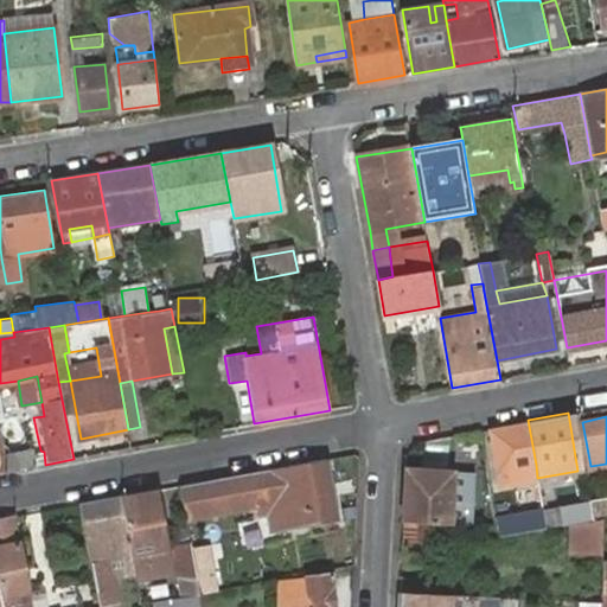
[(499,485),(505,485),(503,471),(536,465),(528,420),(490,427),(499,485)]
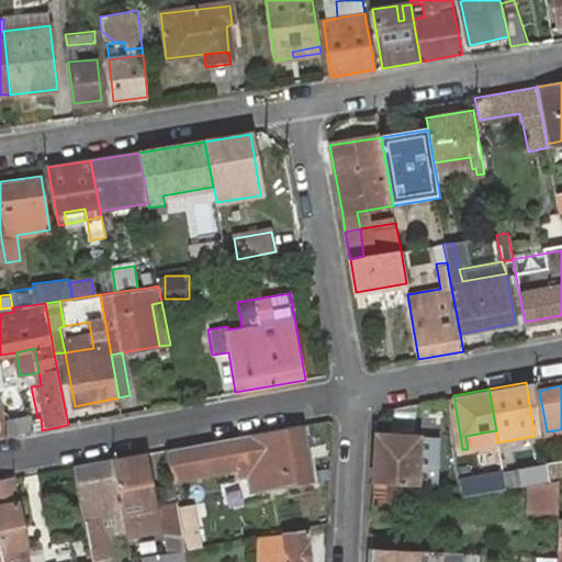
[(304,424),(168,450),(172,481),(238,468),(239,478),(248,476),(249,493),(314,482),(304,424)]
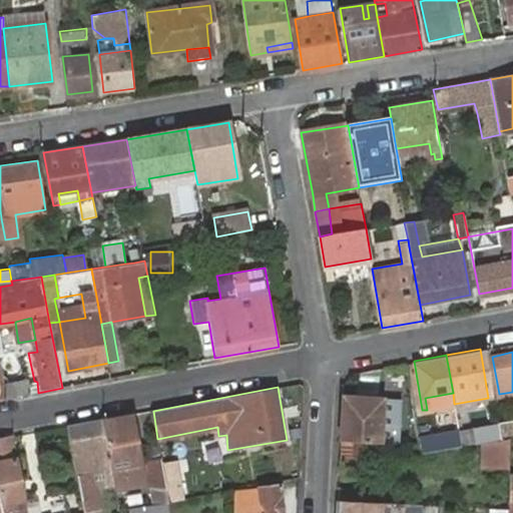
[(427,410),(454,404),(453,393),(425,398),(427,410)]
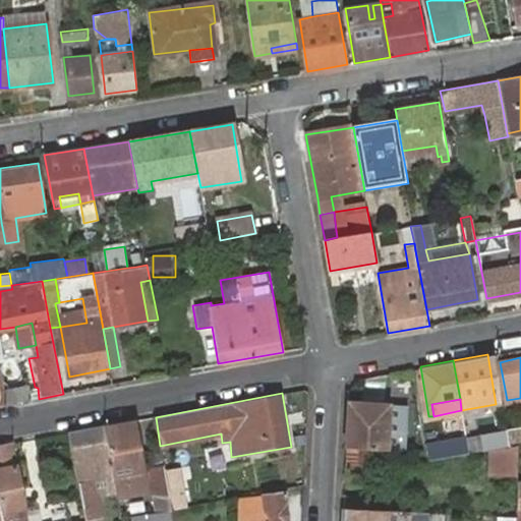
[(406,404),(349,402),(347,448),(367,448),(404,449),(406,404)]
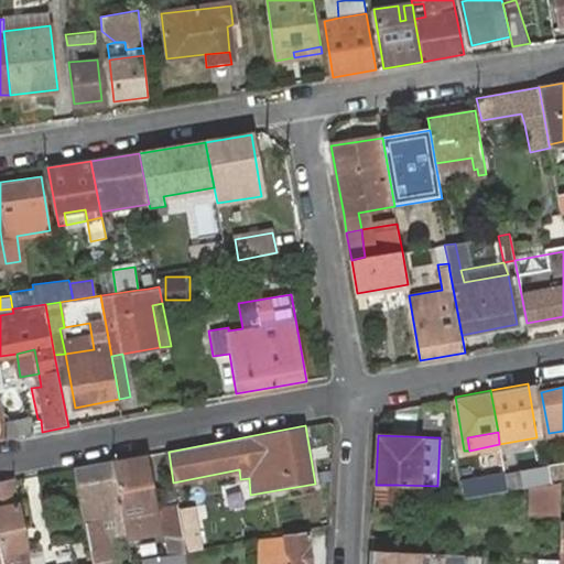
[(145,455),(114,461),(123,517),(127,534),(159,530),(145,455)]
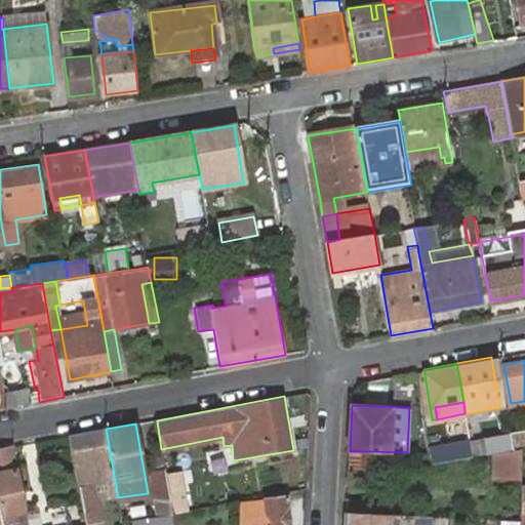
[(106,429),(70,436),(85,523),(101,521),(93,485),(115,481),(106,429)]
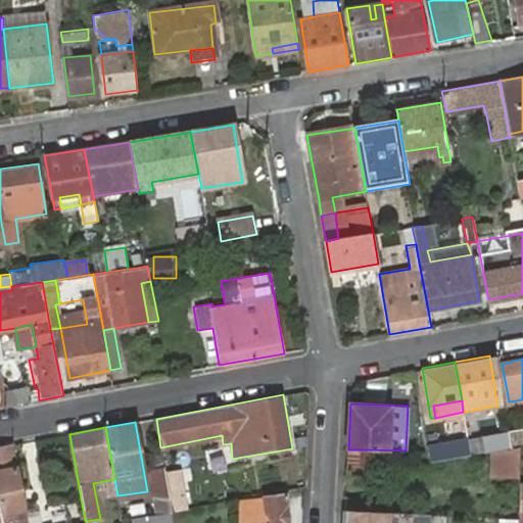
[(512,448),(521,447),(522,446),(522,429),(509,432),(512,448)]
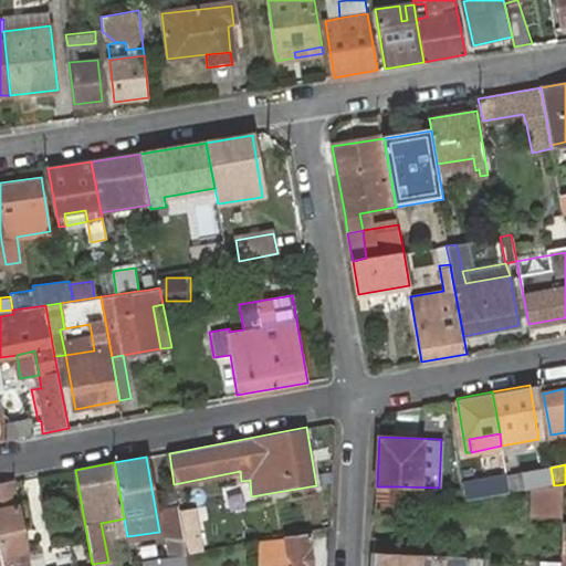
[(535,489),(554,485),(551,468),(506,477),(510,493),(535,489)]
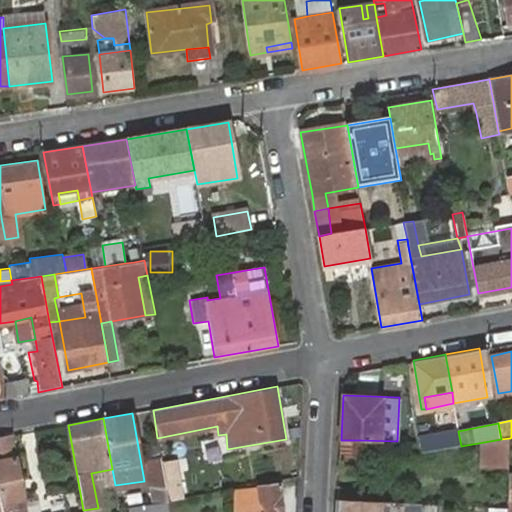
[(421,453),(461,446),(458,431),(418,438),(421,453)]
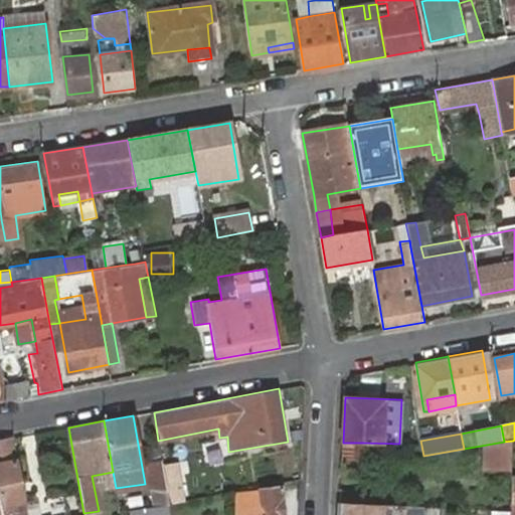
[(12,438),(0,440),(0,496),(2,514),(41,514),(40,506),(25,509),(12,438)]
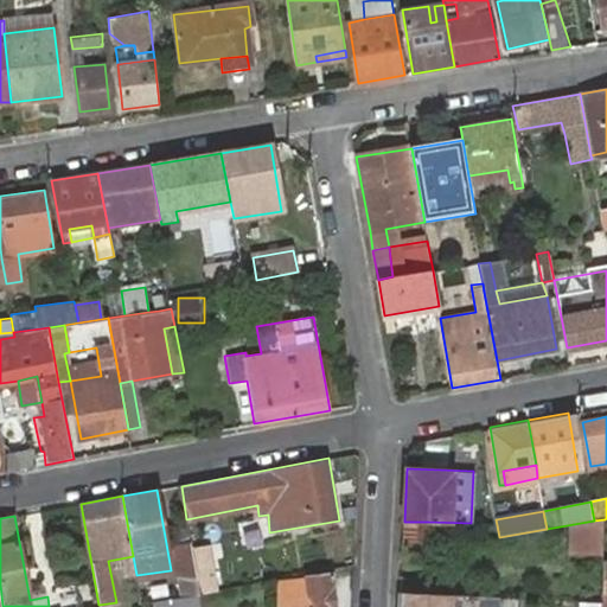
[(594,521),(574,524),(574,554),(604,555),(605,519),(594,521)]
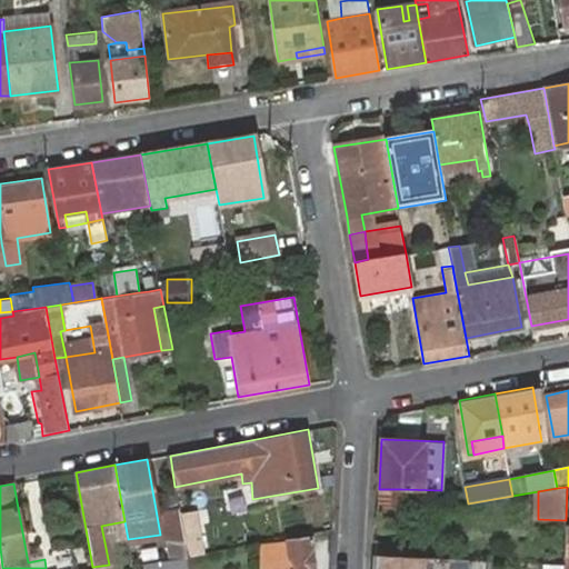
[(379,489),(377,511),(398,512),(401,489),(379,489)]
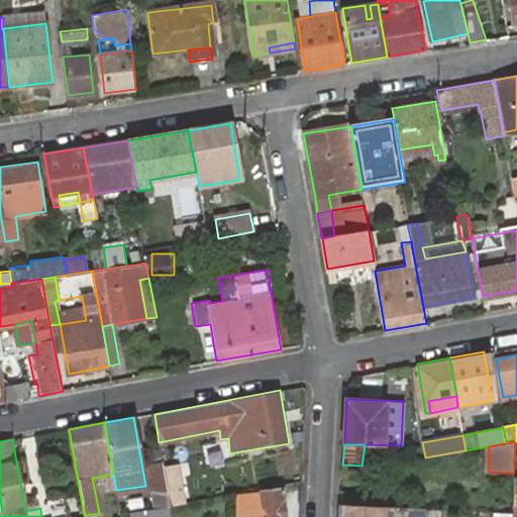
[(147,463),(153,508),(170,506),(163,461),(147,463)]
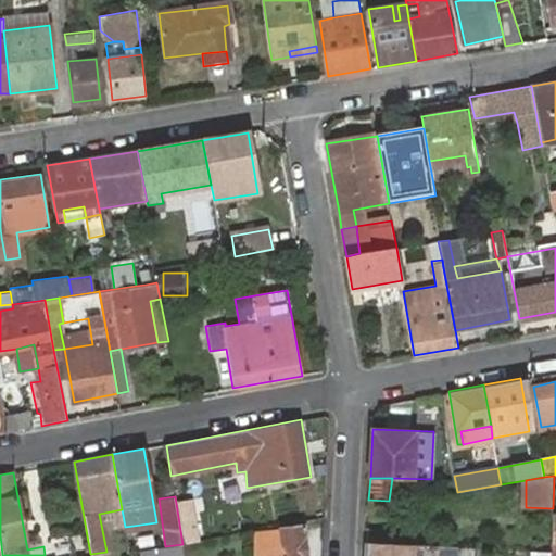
[(184,533),(185,543),(200,541),(192,497),(178,500),(184,533)]
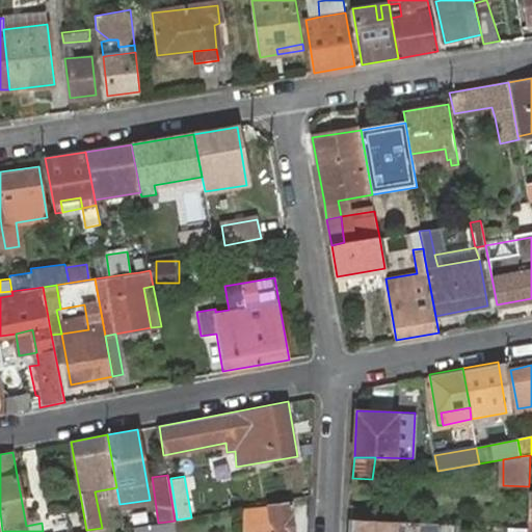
[(244,510),(243,531),(295,531),(291,504),(268,507),(269,512),(244,510)]
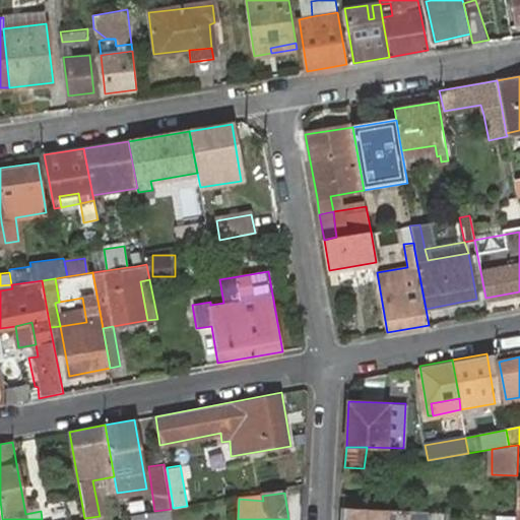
[(343,494),(342,506),(371,508),(371,495),(343,494)]
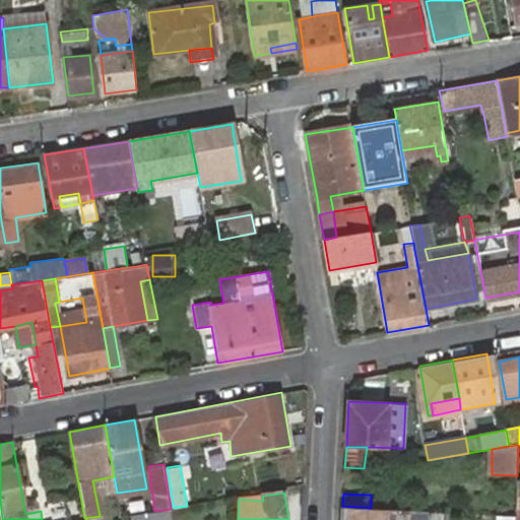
[(342,506),(341,519),(410,519),(411,509),(371,508),(342,506)]
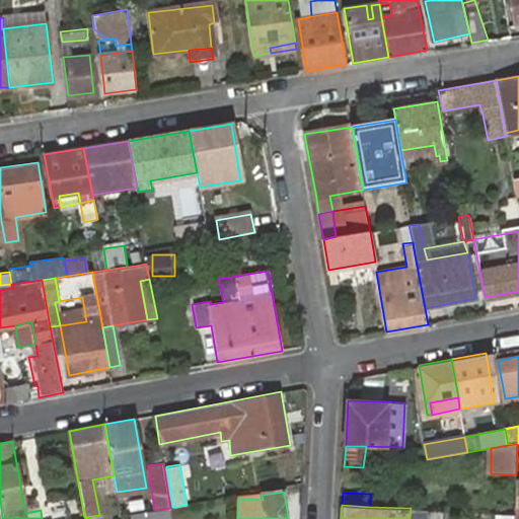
[(154,510),(131,514),(130,518),(174,518),(172,507),(170,508),(154,510)]
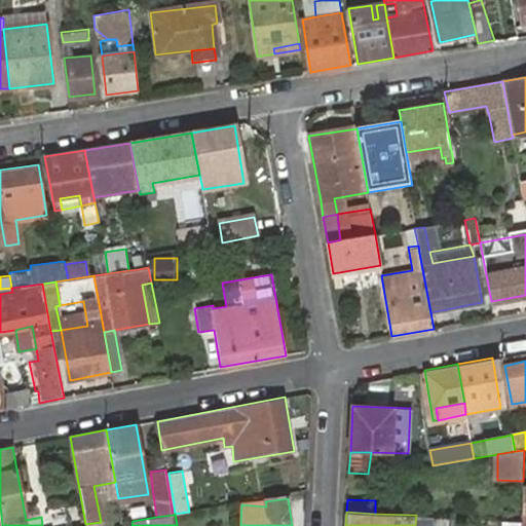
[(416,515),(415,525),(443,525),(444,516),(416,515)]
